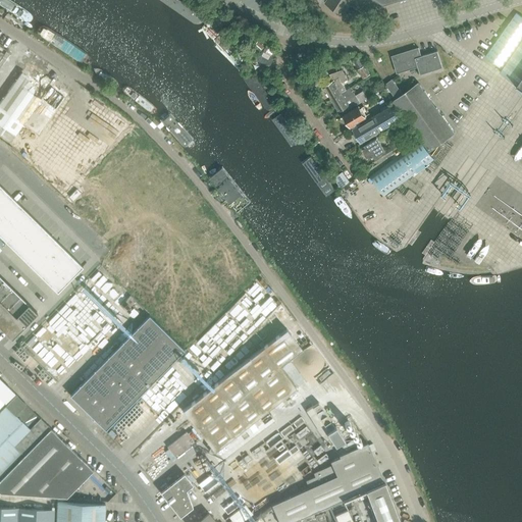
[(33,16),(7,0),(0,0),(0,6),(27,24),(33,16)]
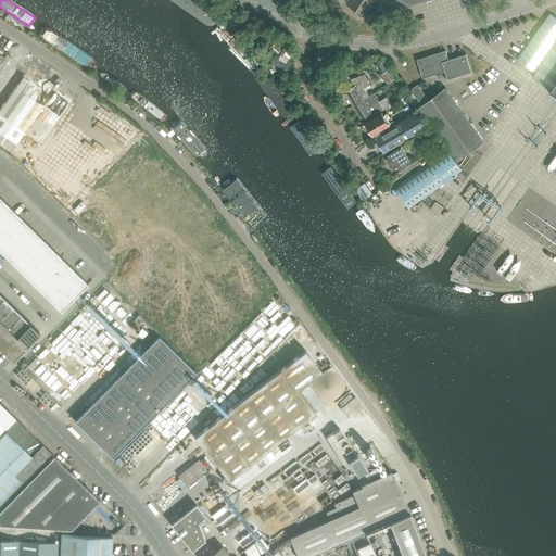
[(215,17),(187,0),(164,0),(207,28),(215,17)]
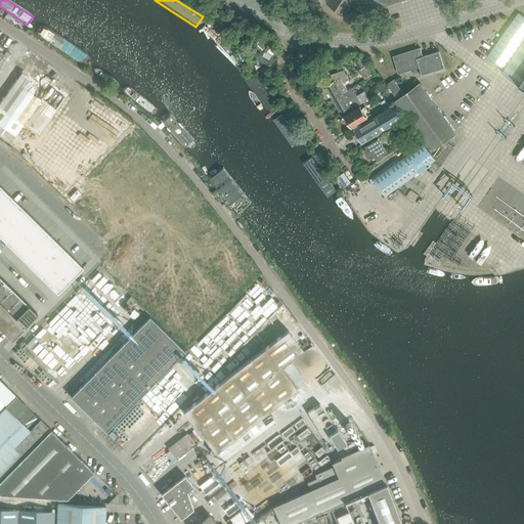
[(380,0),(381,0),(386,3),(396,0),(328,0),(326,3),(345,15),(352,4),(361,11),(377,6),(380,0)]
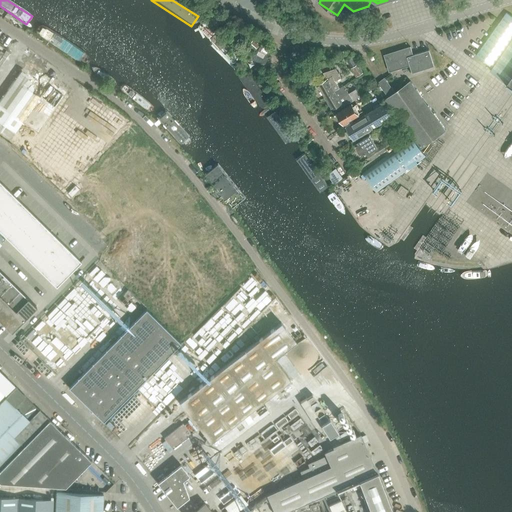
[(491,71),(511,86),(511,16),(506,13),(476,56),(493,68),(491,71)]
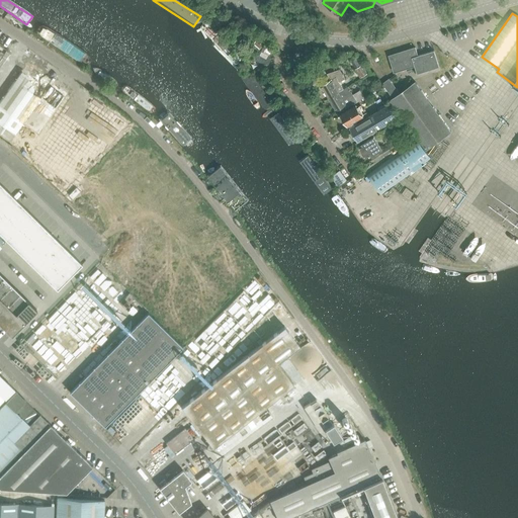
[(91,58),(35,19),(30,27),(85,66),(91,58)]
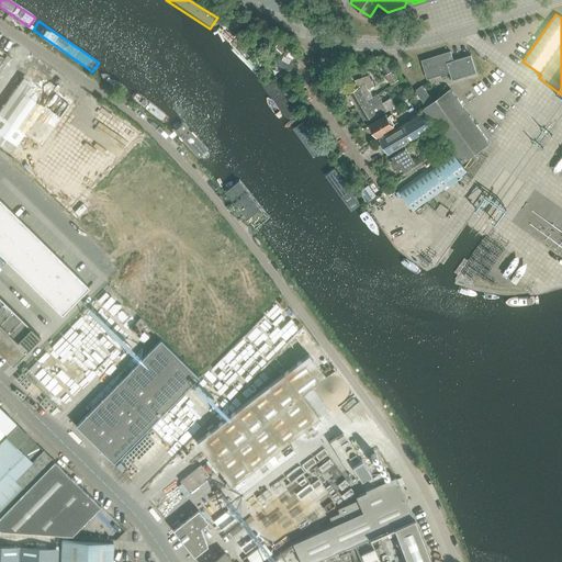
[(262,68),(226,24),(217,32),(254,76),(262,68)]
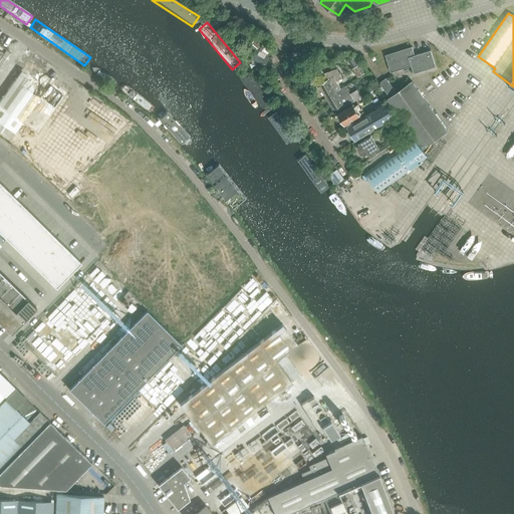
[(386,55),(392,71),(412,65),(415,73),(436,66),(431,50),(415,55),(413,47),(386,55)]
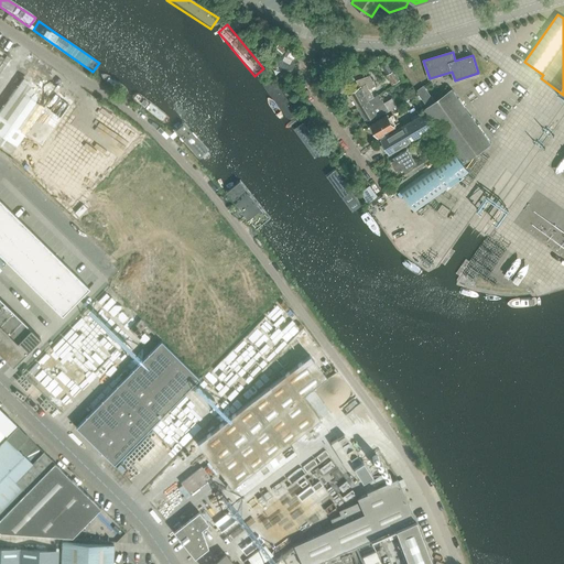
[(132,86),(99,64),(94,73),(127,95),(132,86)]
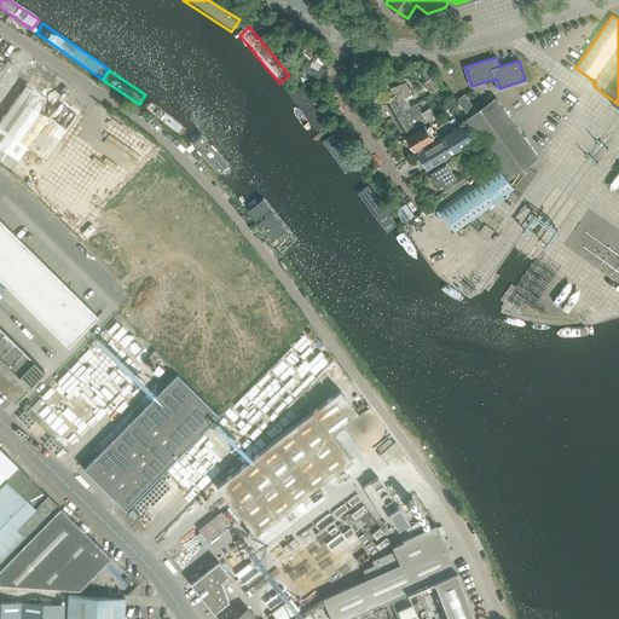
[(324,122),(293,81),(281,88),(312,131),(324,122)]
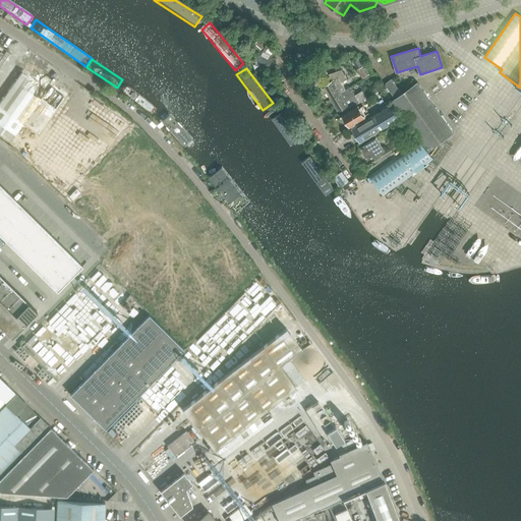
[(323,89),(325,93),(328,91),(339,111),(346,106),(348,110),(359,103),(350,87),(346,89),(342,82),(347,79),(342,69),(329,74),(333,80),(325,85),(325,87),(323,89)]
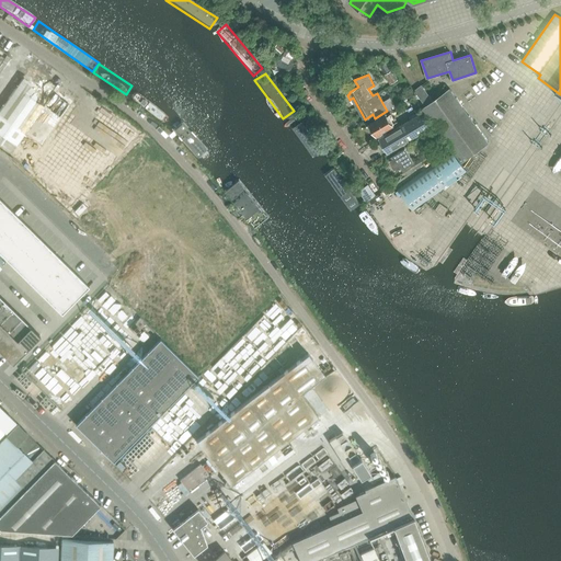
[(414,90),(425,105),(422,109),(461,162),(489,142),(449,88),(433,100),(421,84),(414,90)]
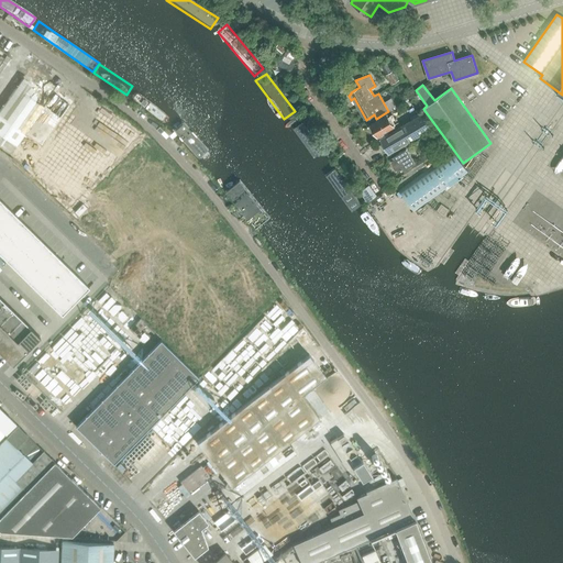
[(173,118),(134,89),(129,97),(167,125),(173,118)]
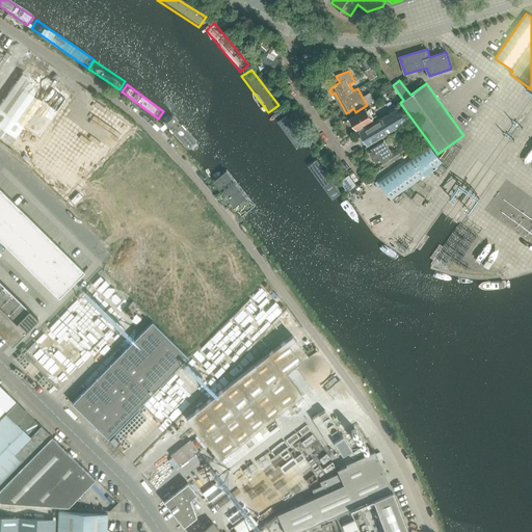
[(378,143),(368,150),(376,163),(392,154),(384,141),(382,141),(380,138),(396,130),(407,150),(419,141),(407,123),(408,122),(399,107),(358,132),(368,147),(377,140),(378,143)]
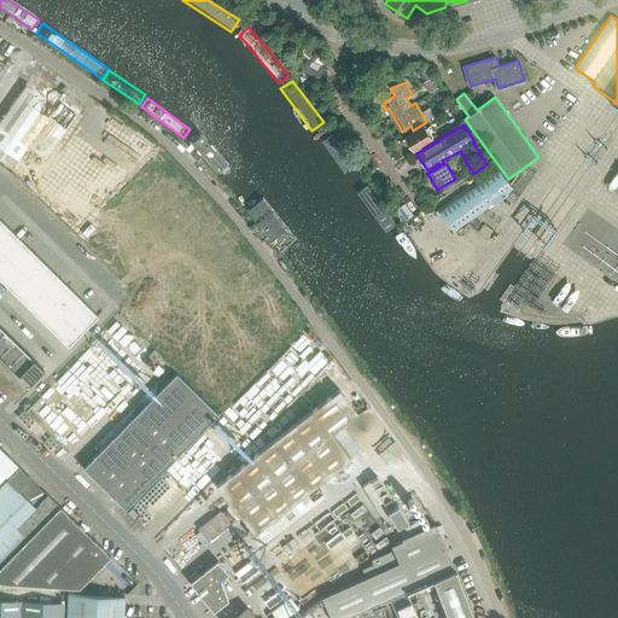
[(407,138),(415,150),(433,139),(425,126),(407,138)]
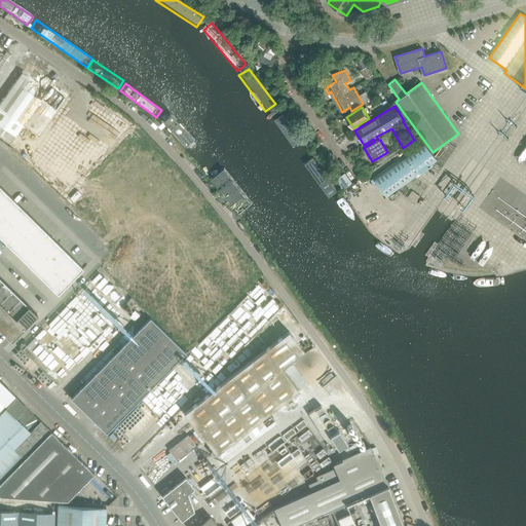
[(171,113),(160,123),(190,154),(201,144),(171,113)]
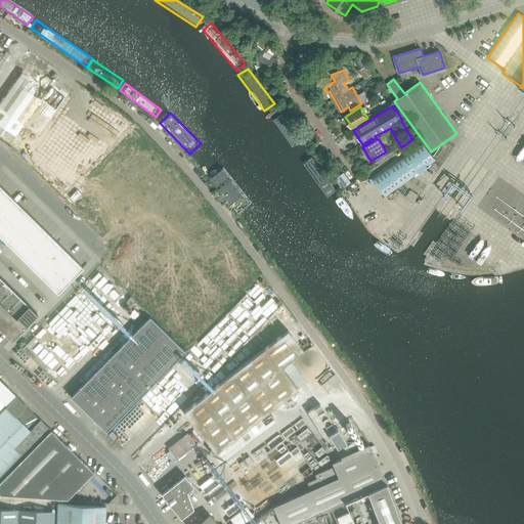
[(302,143),(280,114),(273,119),(296,148),(302,143)]
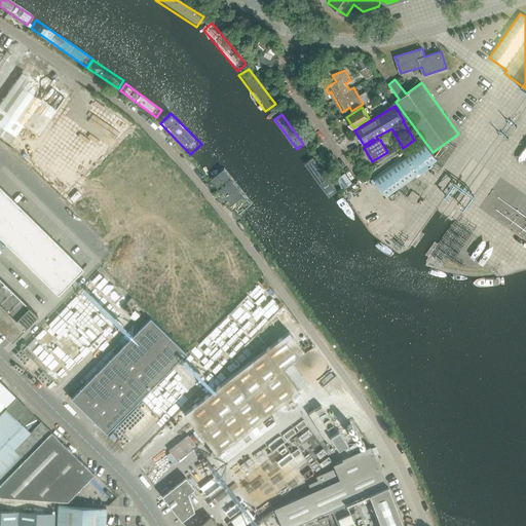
[(373,178),(387,198),(439,162),(424,142),(373,178)]
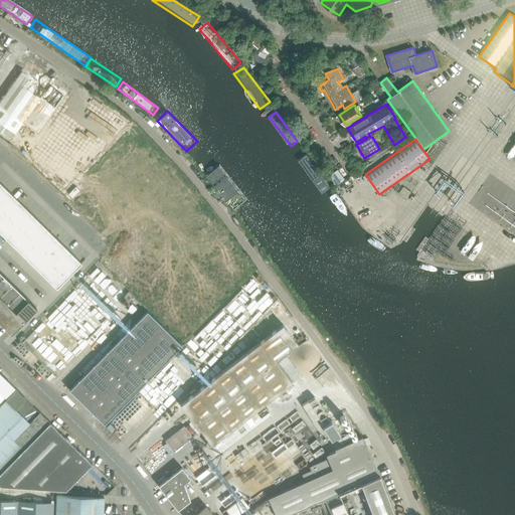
[(332,188),(303,149),(296,154),(325,192),(332,188)]
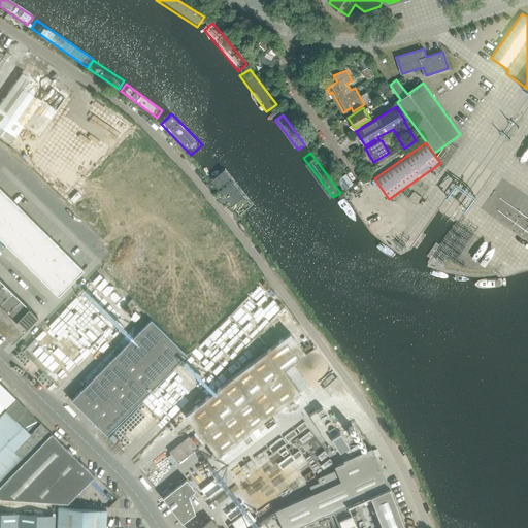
[(84,269),(0,187),(0,237),(58,295),(84,269)]
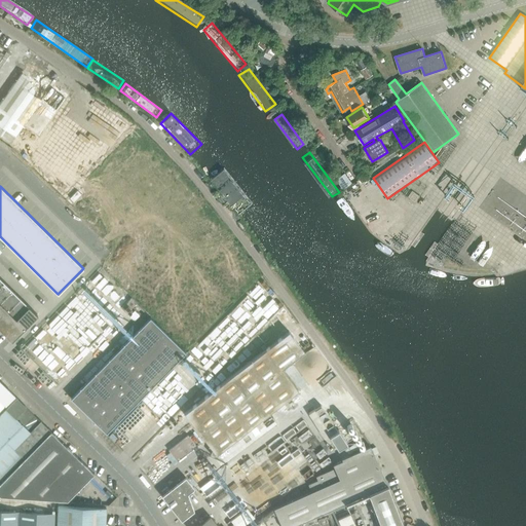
[(77,190),(70,198),(73,201),(81,194),(77,190)]
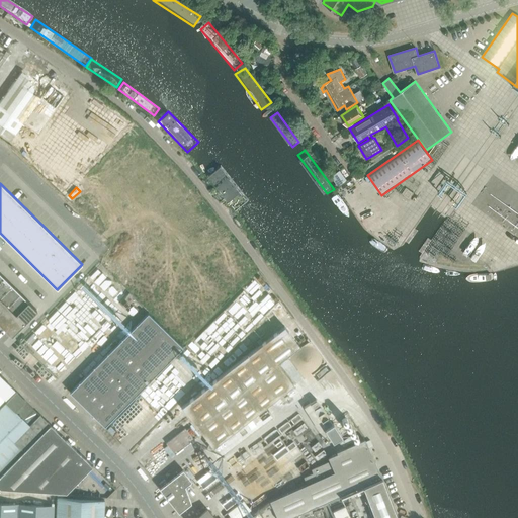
[(0,323),(11,335),(36,310),(0,273),(0,323)]
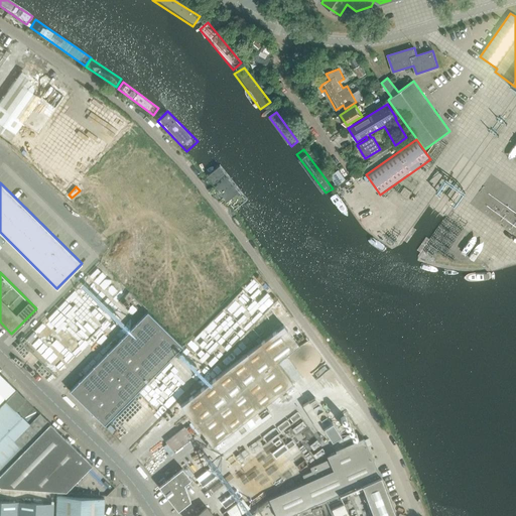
[(147,311),(70,390),(104,424),(181,346),(181,345),(147,311)]
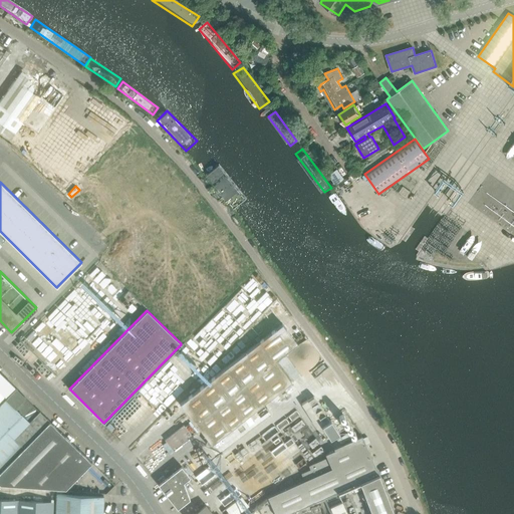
[(298,343),(282,323),(180,405),(208,441),(207,442),(206,442),(206,443),(206,444),(206,445),(207,445),(208,446),(209,445),(211,444),(291,381),(276,361),(298,343)]
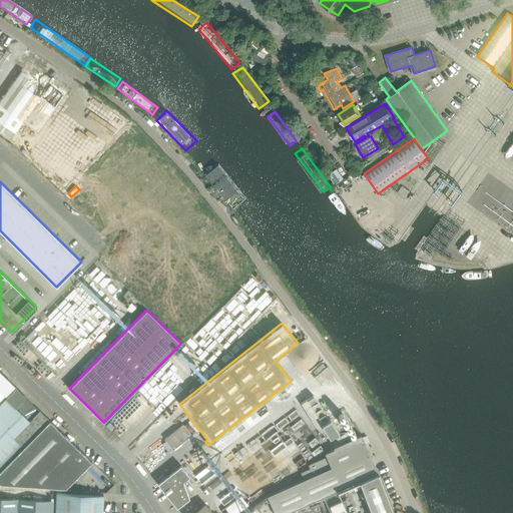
[(326,431),(330,437),(330,438),(339,432),(334,425),(330,419),(329,420),(313,395),(307,399),(301,403),(305,409),(305,410),(311,419),(317,428),(322,425),(326,431)]
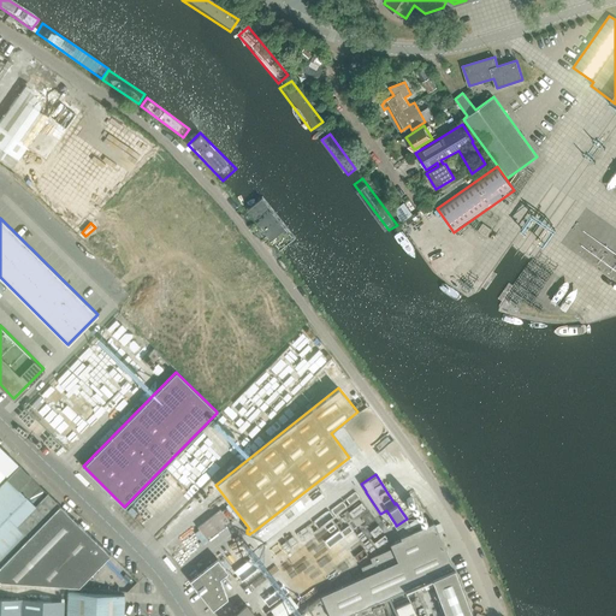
[(30,477),(17,489),(7,478),(0,485),(0,563),(28,537),(58,503),(30,477)]
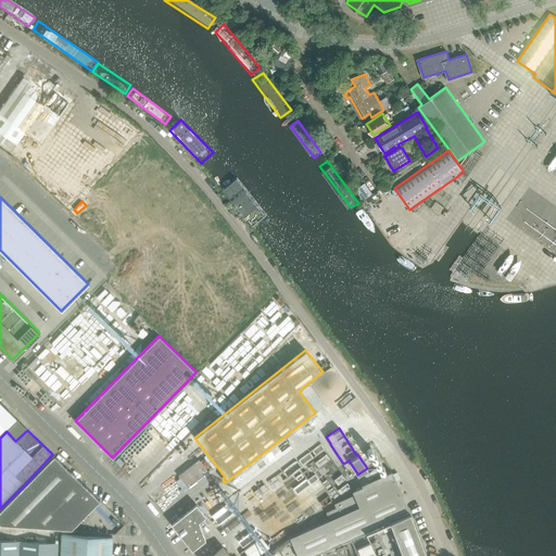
[(53,456),(0,510),(0,525),(1,526),(71,529),(99,500),(53,456)]
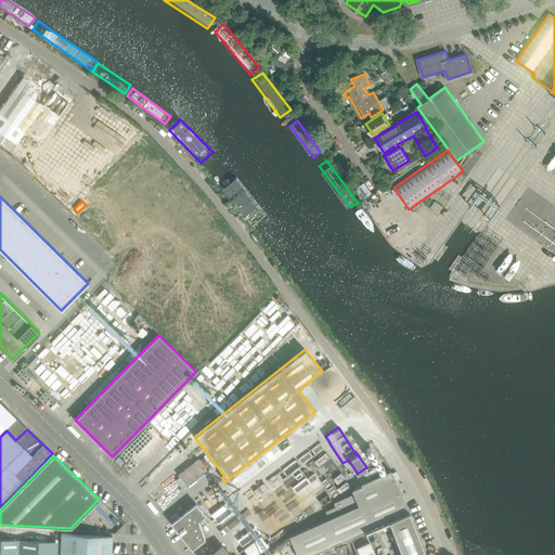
[(288,537),(297,554),(310,554),(409,511),(390,470),(360,483),(361,486),(351,490),(353,494),(334,503),(336,507),(326,512),(330,518),(288,537)]
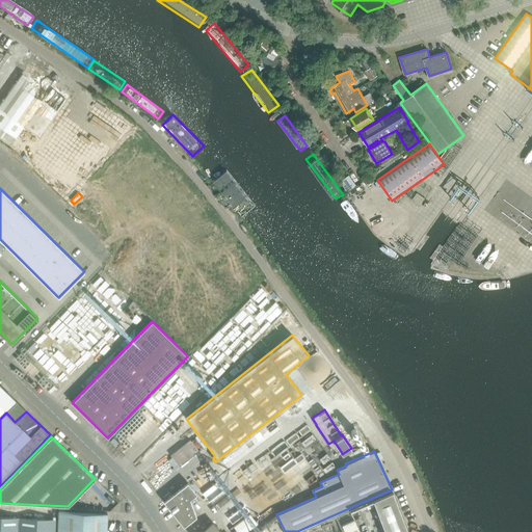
[(165,502),(184,525),(194,516),(184,502),(195,494),(187,483),(165,502)]
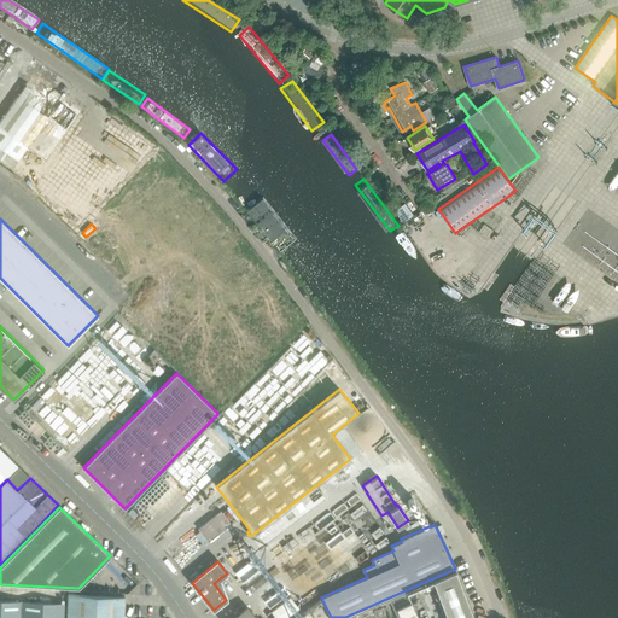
[(432,579),(447,617),(473,617),(455,570),(432,579)]
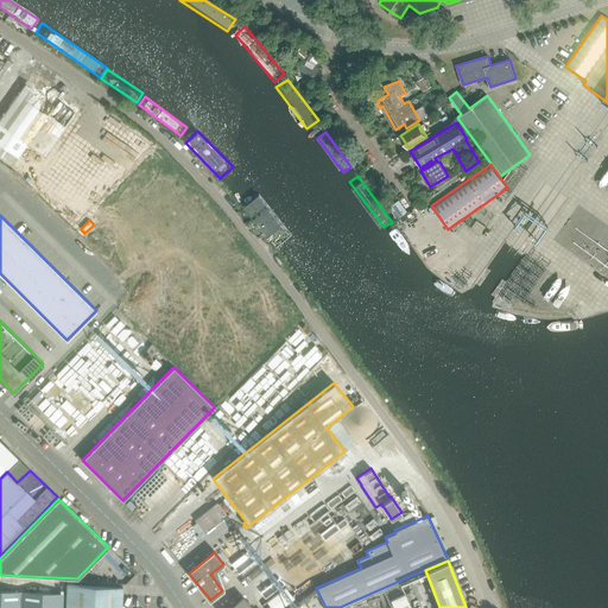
[(67,584),(65,607),(121,607),(122,587),(67,584)]
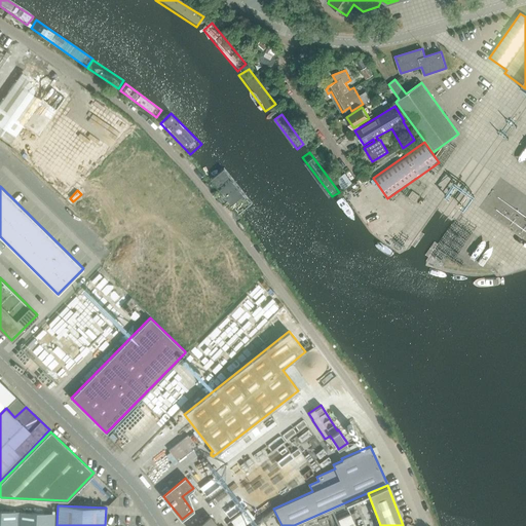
[(0,525),(53,525),(54,514),(0,511),(0,525)]
